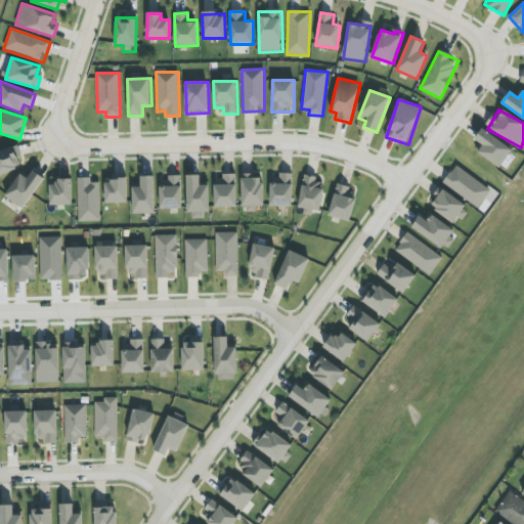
[(483,145),(477,154),(501,168),(513,148),(481,130),(475,140),(483,145)]
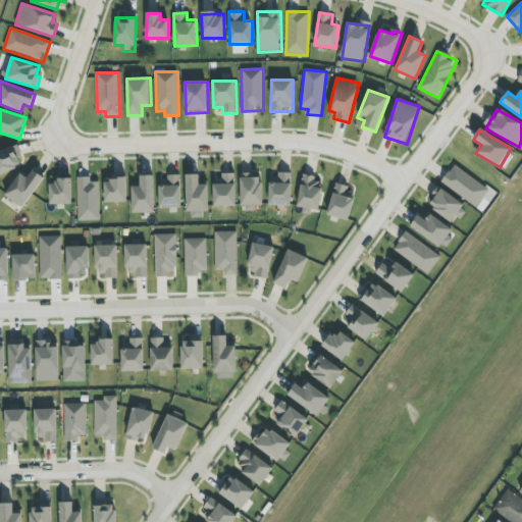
[(0,174),(24,165),(16,146),(0,152),(0,174)]
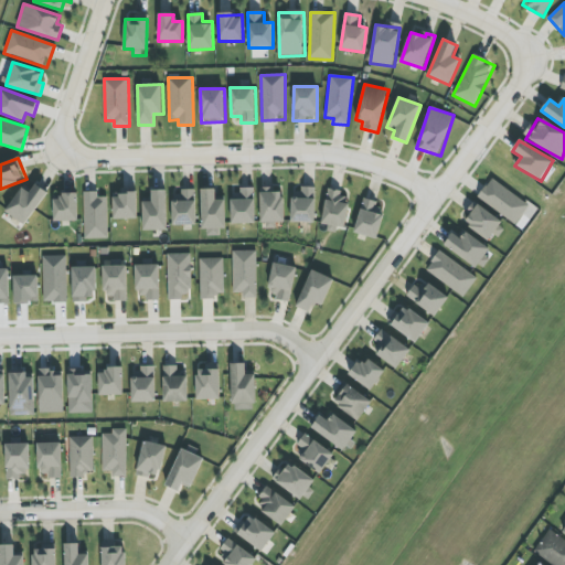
[(478,198),(515,224),(529,205),(492,178),(478,198)]
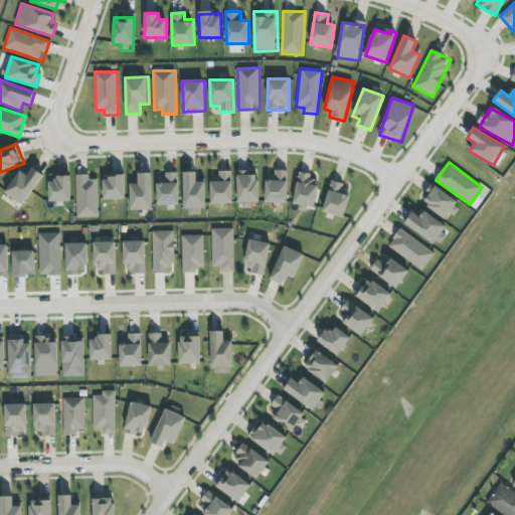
[(5,192),(22,205),(44,175),(33,167),(26,175),(21,171),(5,192)]
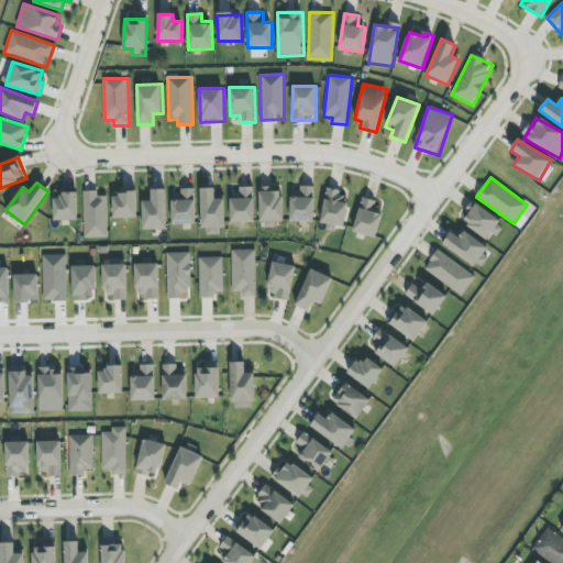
[(315,222),(316,187),(299,186),(299,194),(290,194),(289,221),(315,222)]
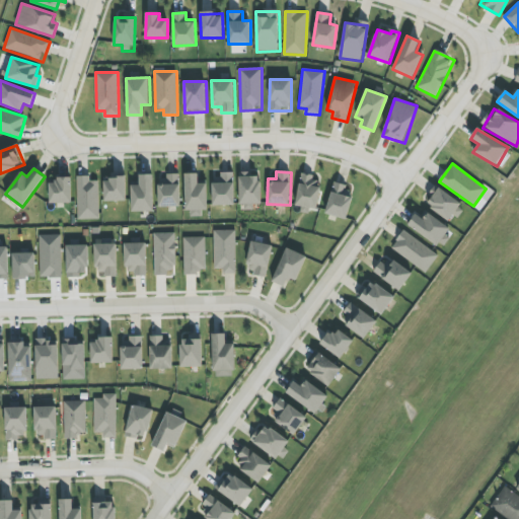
[(131,186),(132,212),(155,211),(154,174),(139,175),(139,186),(131,186)]
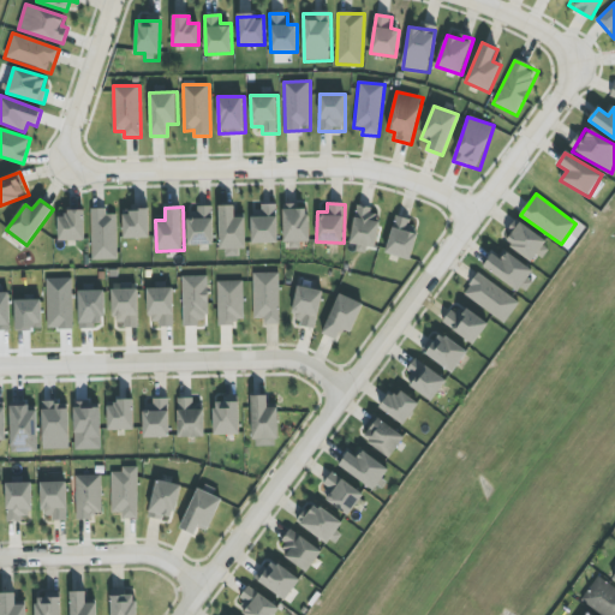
[(187,246),(214,245),(213,207),(196,207),(196,213),(187,213),(187,246)]
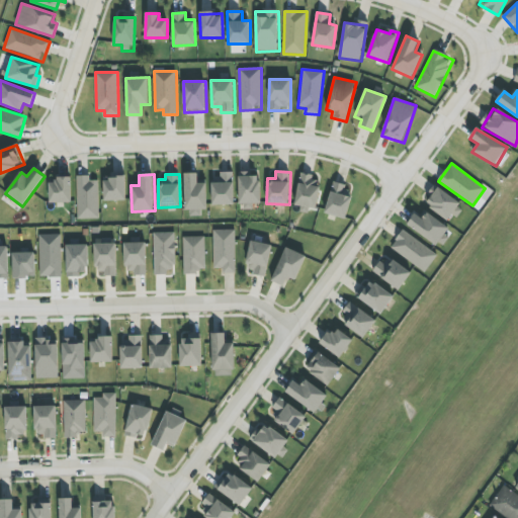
[(185,209),(207,209),(207,183),(198,184),(197,174),(184,174),(185,209)]
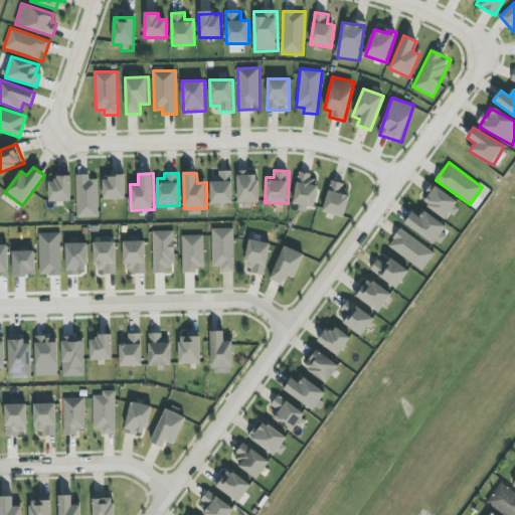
[(231,173),(210,173),(211,204),(232,203),(231,173)]
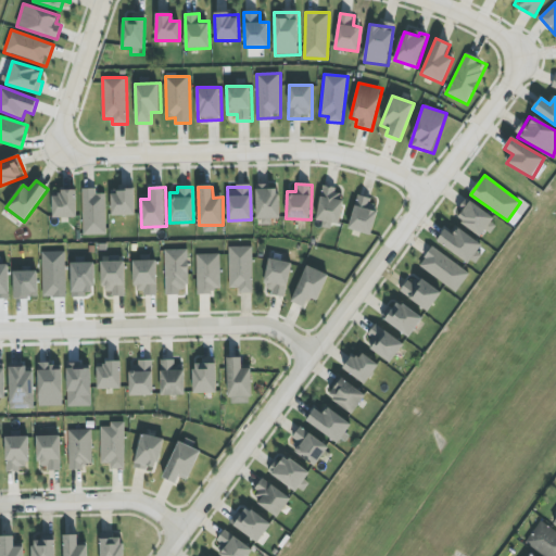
[(279,187),(255,187),(256,219),(279,218),(279,187)]
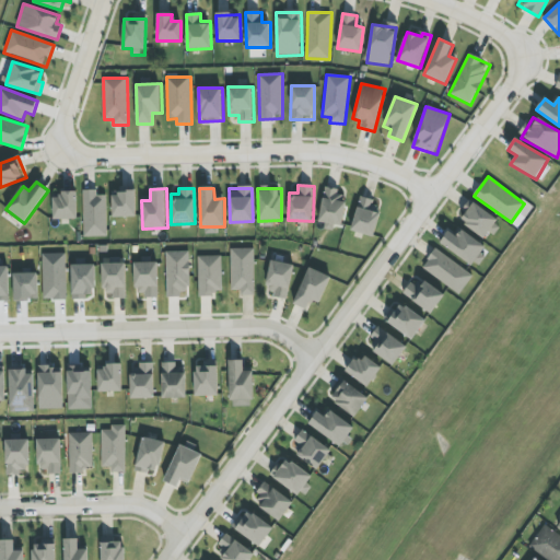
[(323,189),(319,225),(342,228),(347,193),(323,189)]
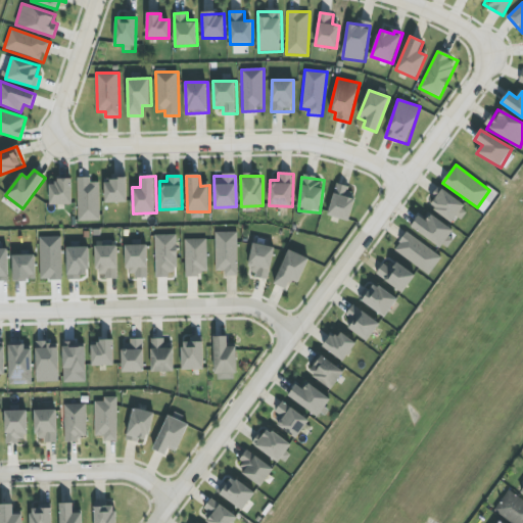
[(78,222),(100,221),(99,183),(91,183),(91,178),(77,178),(78,222)]
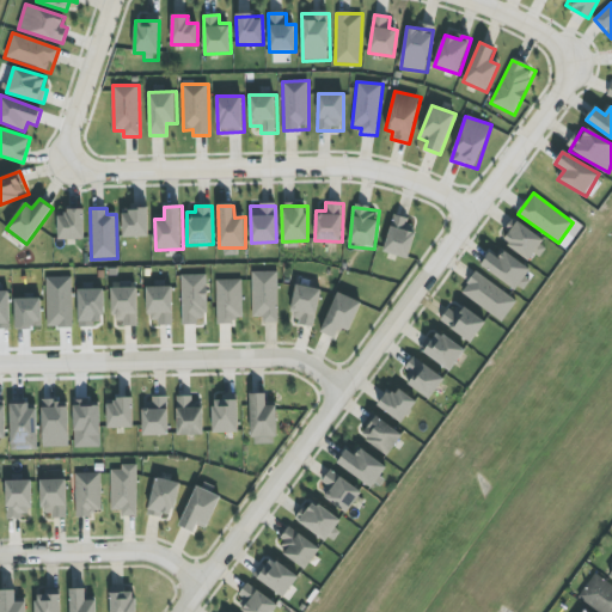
[(148,237),(148,209),(122,209),(122,238),(148,237)]
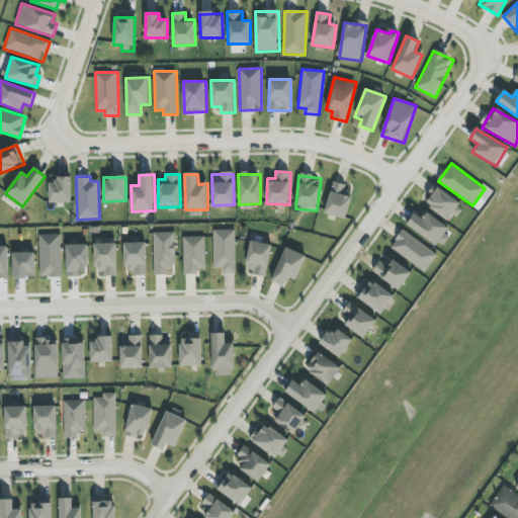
[(49,179),(50,203),(71,202),(71,178),(49,179)]
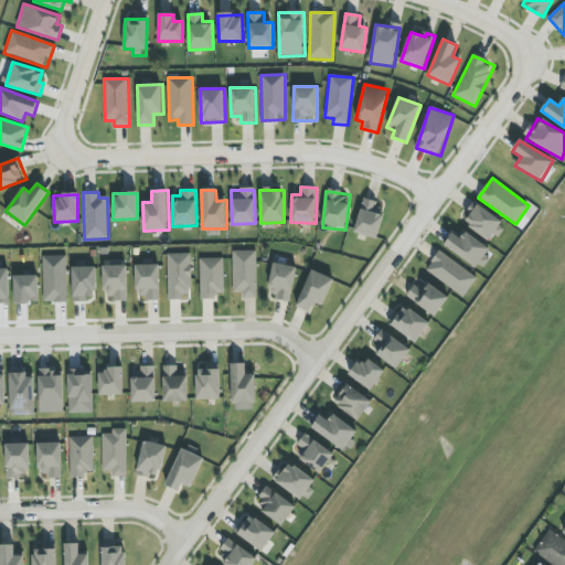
[(376,238),(383,203),(362,199),(355,234),(376,238)]
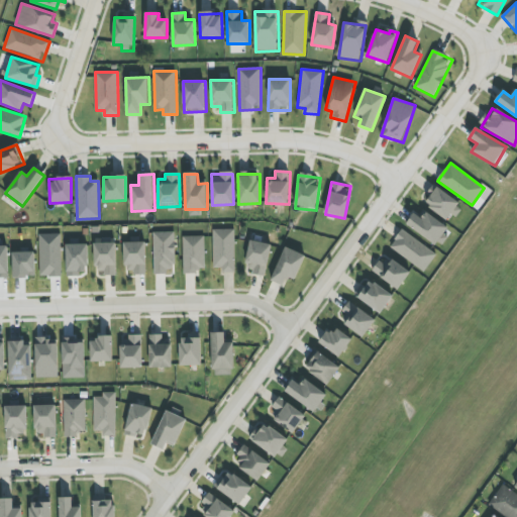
[(421,202),(451,220),(461,203),(432,185),(421,202)]
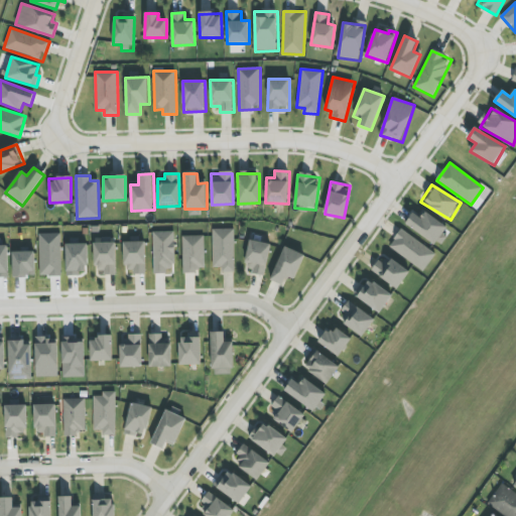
[(412,213),(405,227),(436,244),(446,226),(424,213),(421,218),(412,213)]
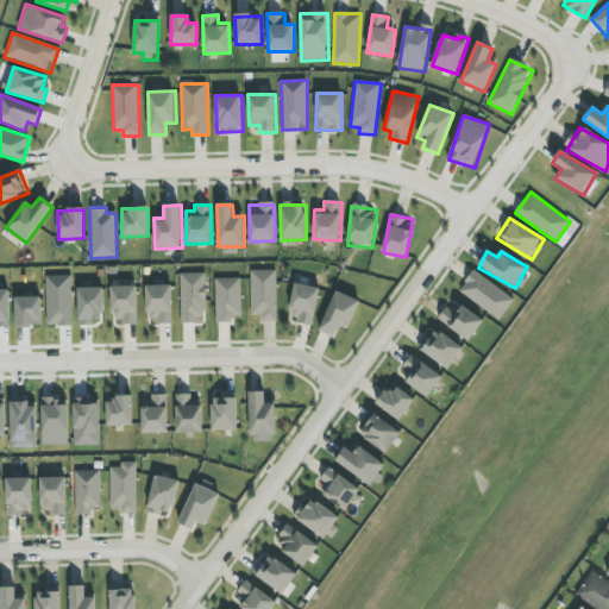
[(251,315),(262,315),(262,321),(278,321),(277,270),(251,270),(251,315)]
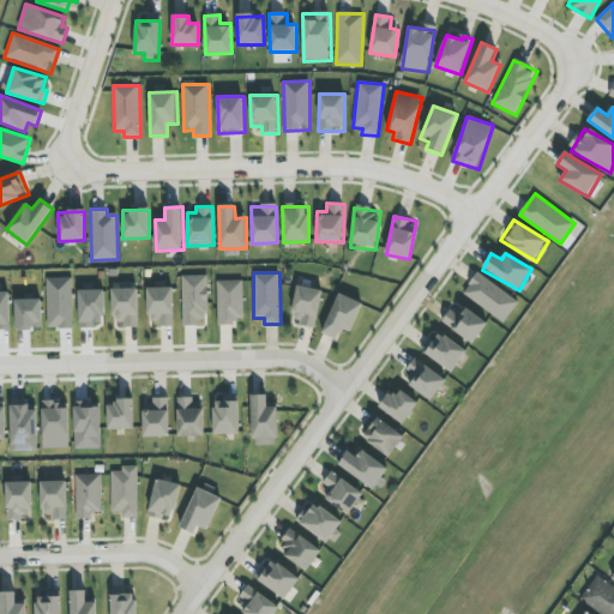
[(518,302),(479,272),(463,294),(504,323),(518,302)]
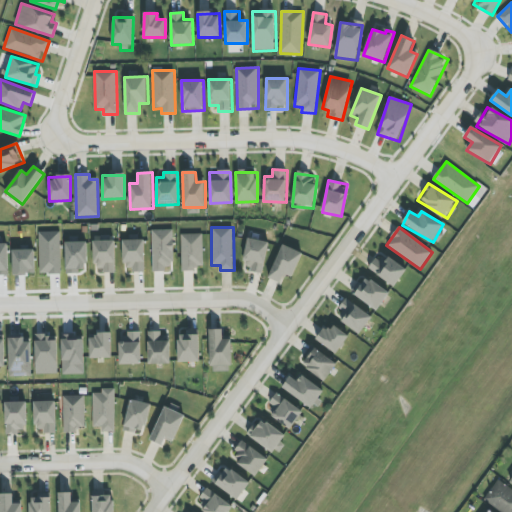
[(151,230),(152,272),(165,272),(165,265),(174,265),(174,230),(151,230)]
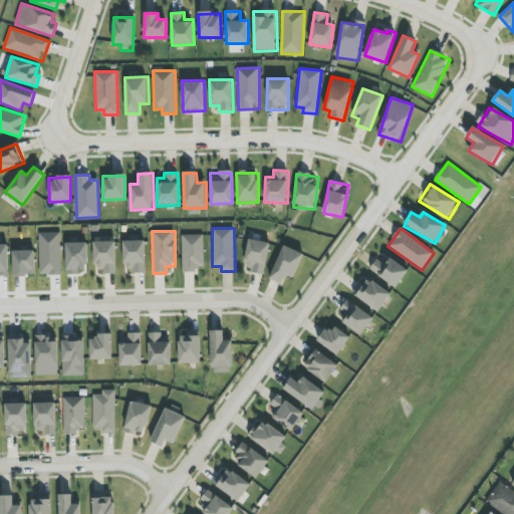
[(39,233),(40,275),(61,275),(60,233),(39,233)]
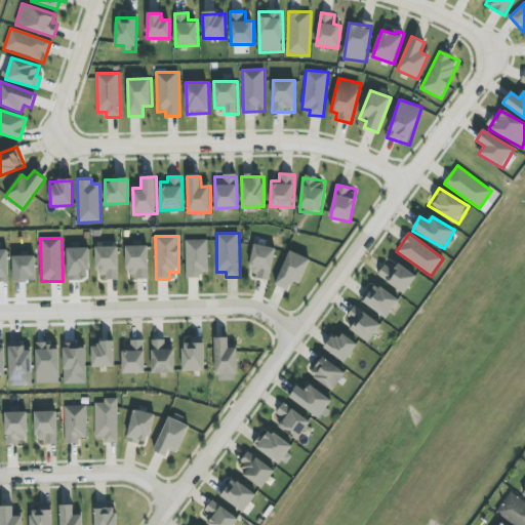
[(187,277),(209,276),(208,240),(186,241),(187,277)]
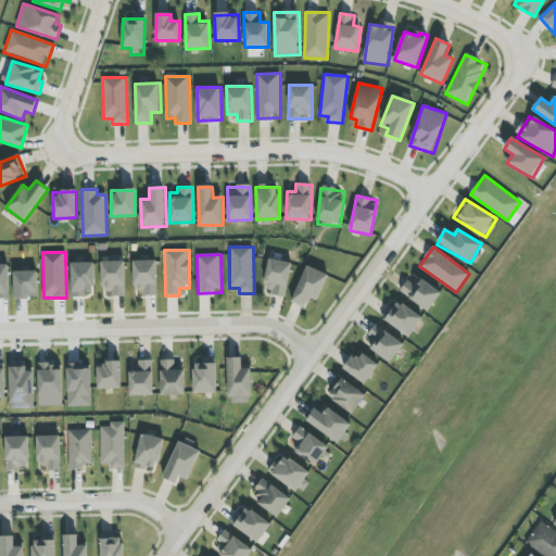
[(286,295),(292,263),(269,258),(263,291),(286,295)]
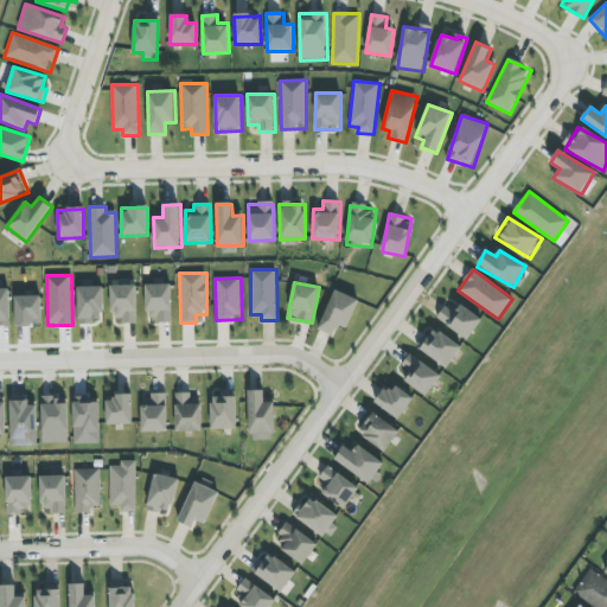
[(171,285),(145,286),(146,315),(157,315),(157,324),(172,323),(171,285)]
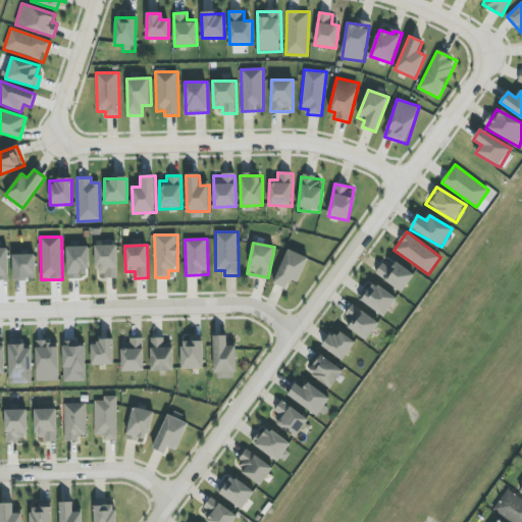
[(118,278),(117,246),(95,246),(95,271),(104,271),(105,278),(118,278)]
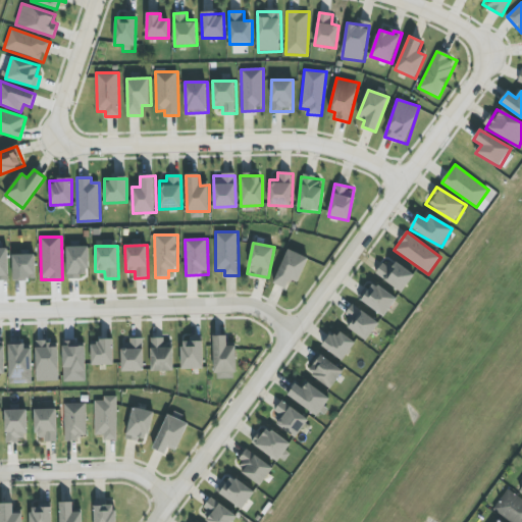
[(66,247),(67,277),(89,277),(89,247),(66,247)]
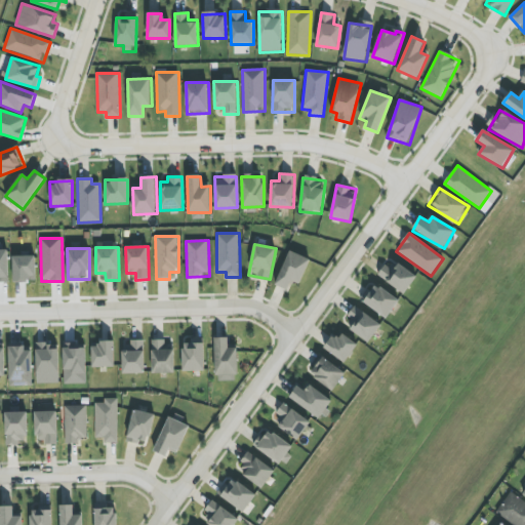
[(311,260),(289,251),(275,285),(287,290),(291,281),(299,285),(311,260)]
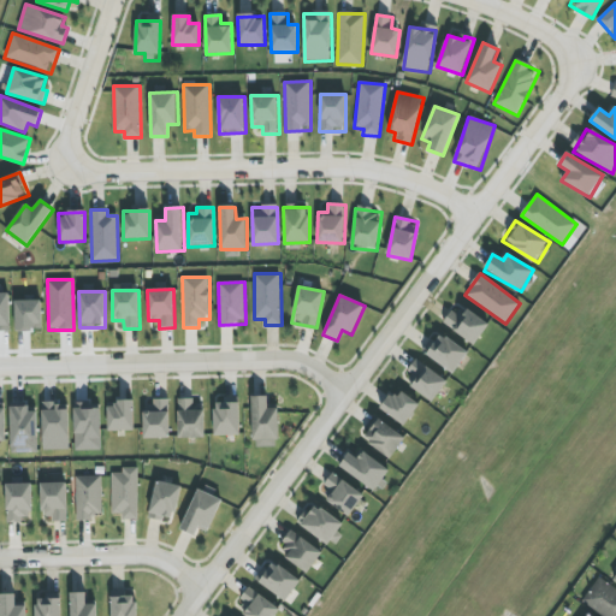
[(16,331),(42,330),(42,300),(16,301),(16,331)]
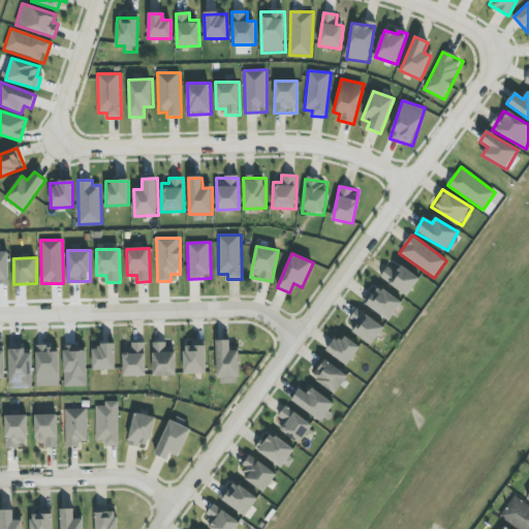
[(380,278),(407,297),(419,279),(393,260),(380,278)]
